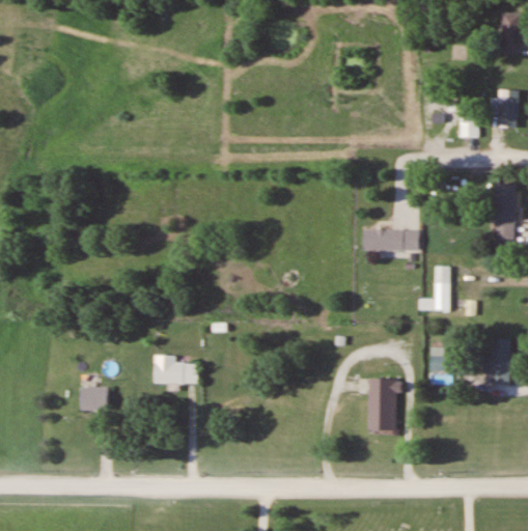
[(499,52),(520,52),(520,12),(499,12),(499,52)]
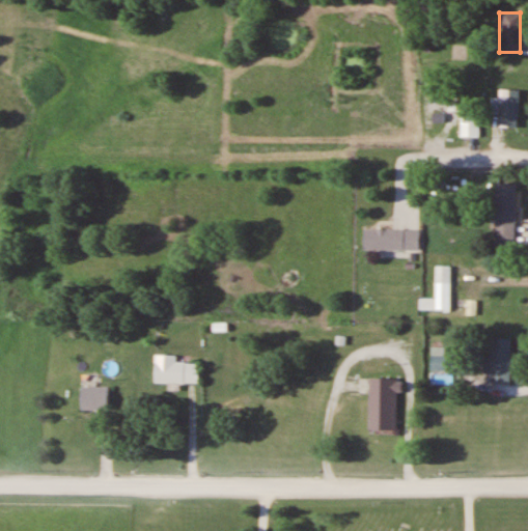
[(497,128),(517,128),(517,89),(497,89),(497,128)]
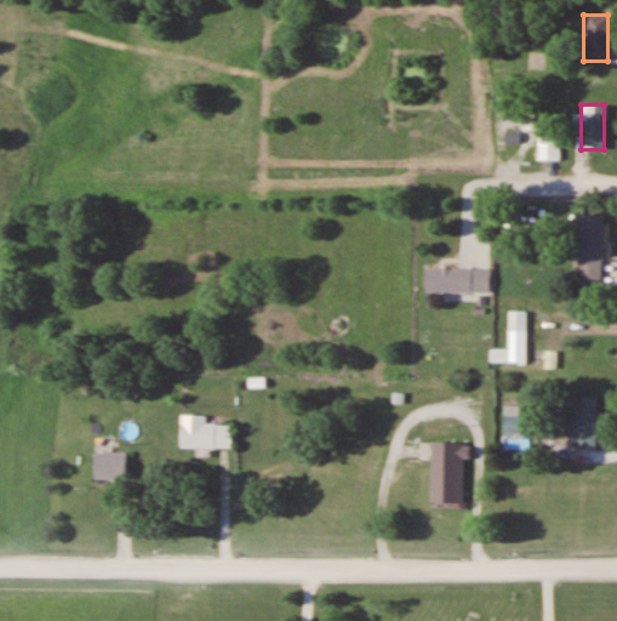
[(558,160),(558,135),(536,136),(536,161),(558,160)]
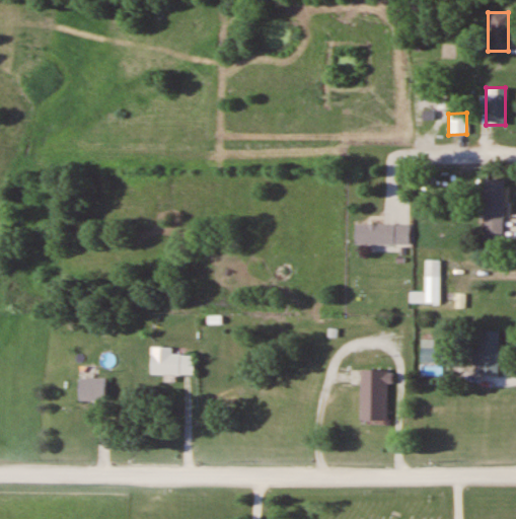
[(502,239),(502,179),(482,179),(482,239),(502,239)]
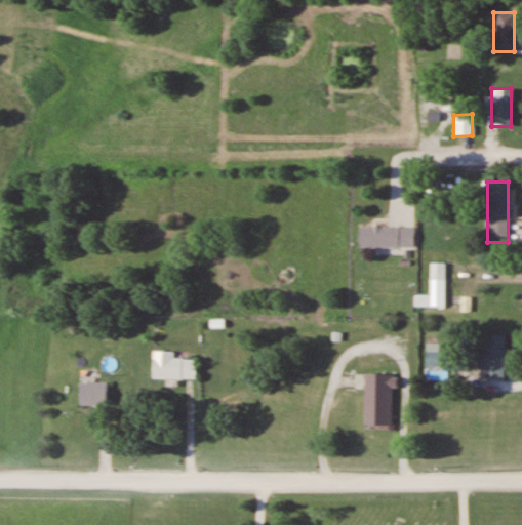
[(358,247),(412,247),(412,227),(358,227),(358,247)]
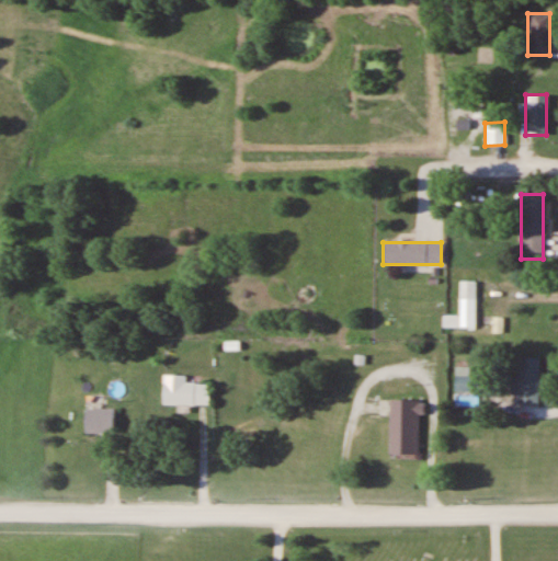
[(474,281),(458,281),(458,329),(474,329),(474,281)]
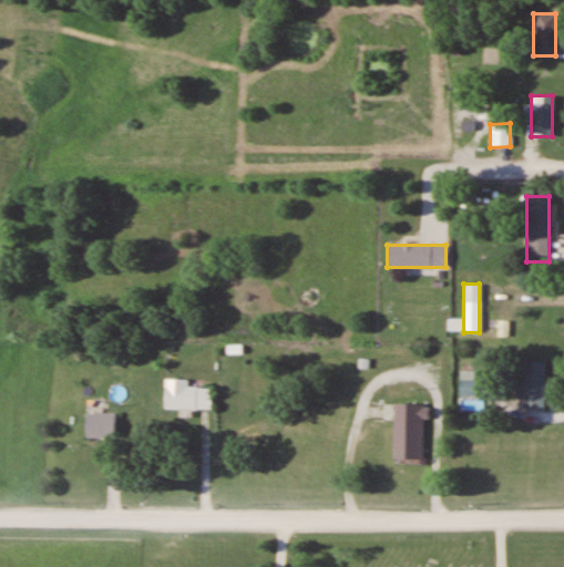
[(545,408),(545,361),(524,361),(524,381),(515,381),(515,399),(523,399),(523,408),(545,408)]
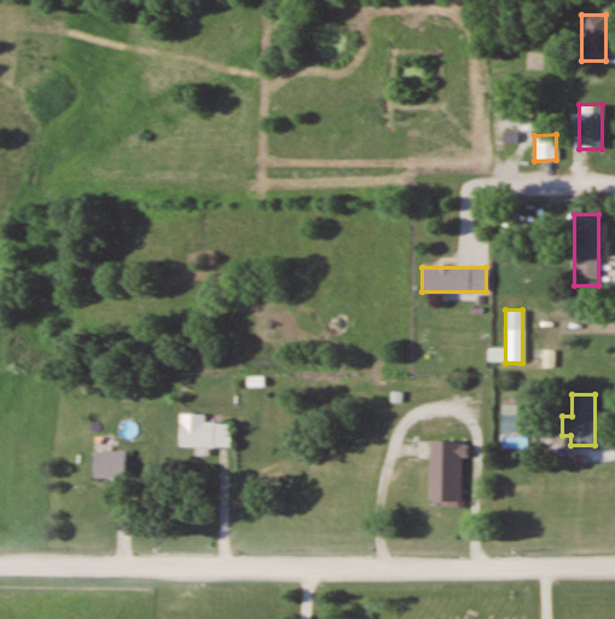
[(517,405),(502,405),(502,433),(533,433),(533,415),(517,415),(517,405)]
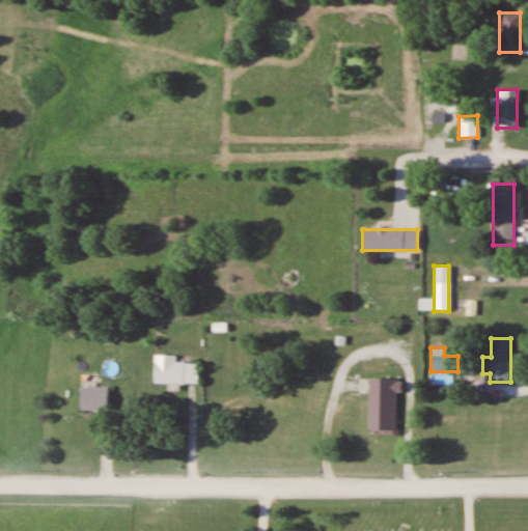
[(174,356),(154,356),(154,383),(197,383),(197,363),(174,363),(174,356)]
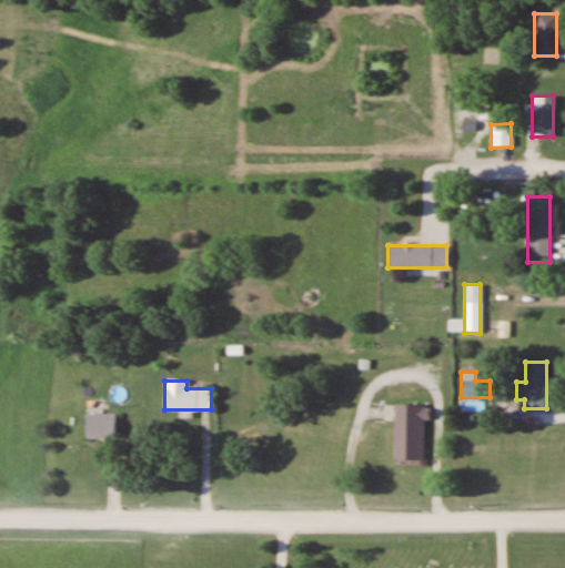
[(393,460),(423,462),(423,419),(429,419),(429,405),(393,405),(393,460)]
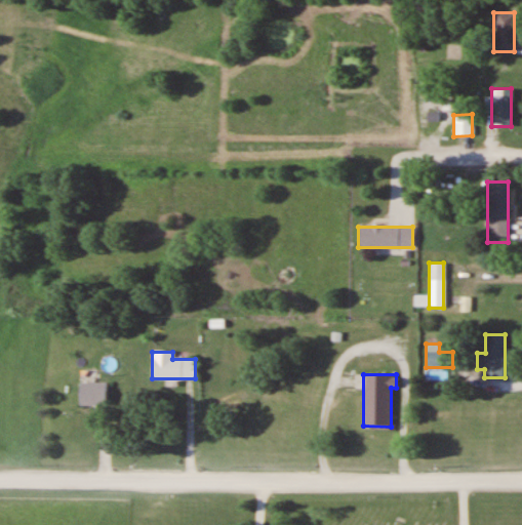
[(106,405),(106,382),(79,382),(79,405),(106,405)]
